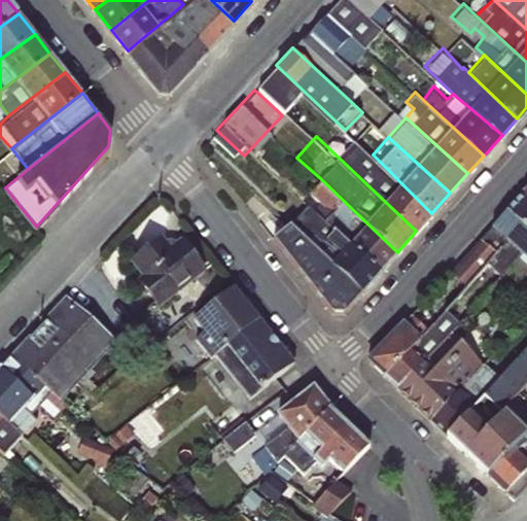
[(416,231),(431,213),(373,154),(356,139),(340,159),(416,231)]
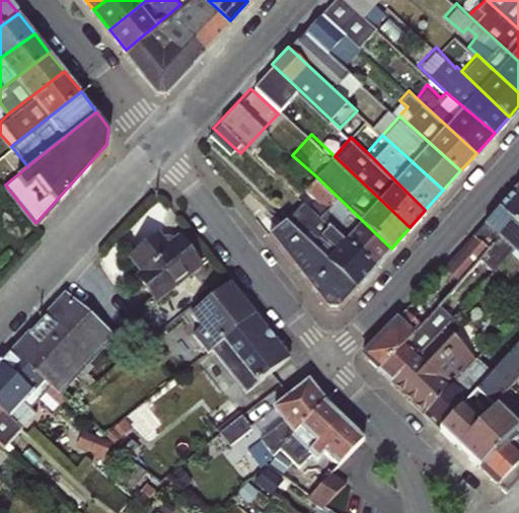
[(376,265),(391,248),(315,175),(305,186),(315,196),(308,203),(376,265)]
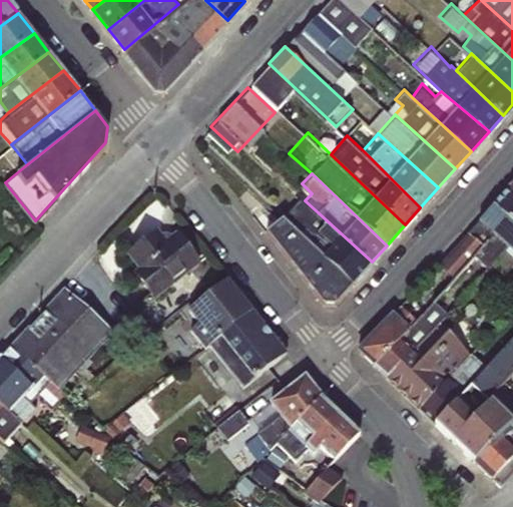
[(512,190),(507,185),(438,263),(452,277),(476,249),(491,261),(491,262),(507,242),(512,246),(512,190)]
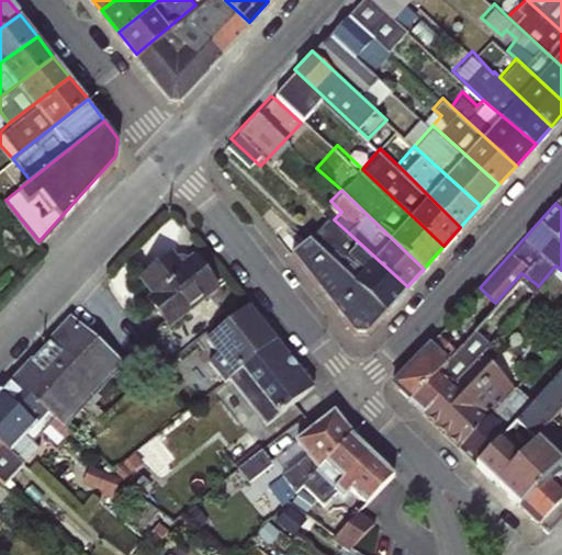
[(386,309),(407,286),(334,219),(327,214),(308,235),(355,276),(353,280),(386,309)]
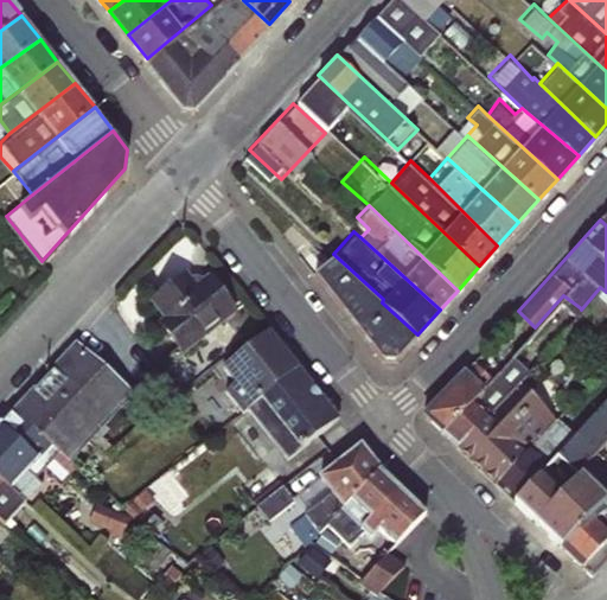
[(381,355),(397,356),(417,334),(382,302),(383,299),(333,254),(314,269),(381,355)]
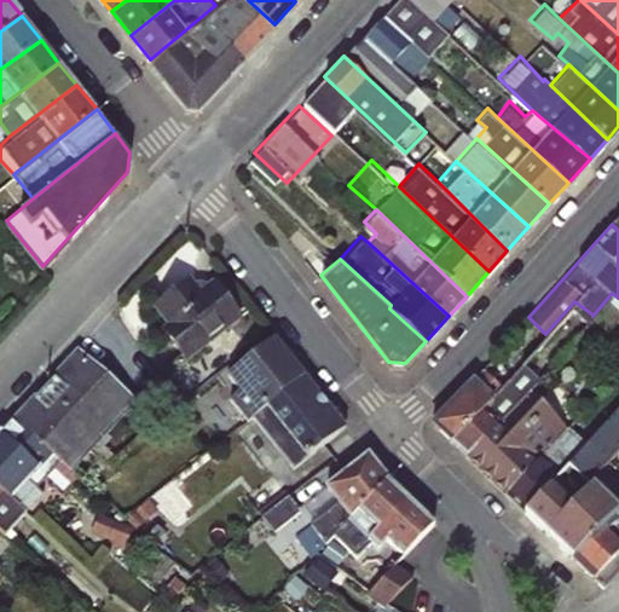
[(150,301),(165,318),(158,323),(185,357),(243,312),(212,273),(200,283),(190,271),(150,301)]
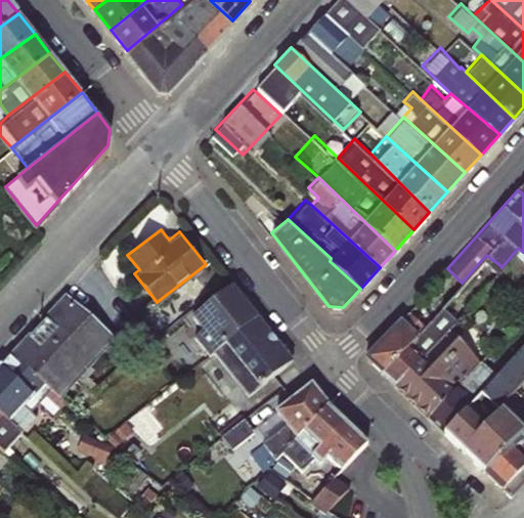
[(215,349),(258,313),(230,279),(190,312),(199,325),(192,331),(209,353),(215,349)]
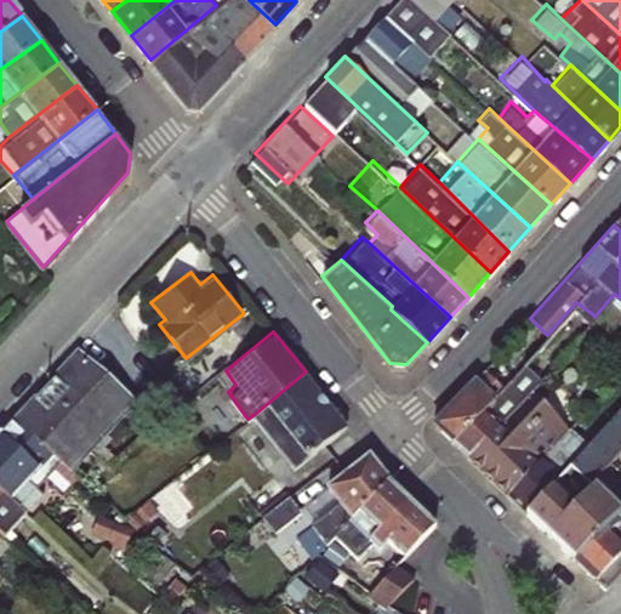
[(12,416),(77,473),(79,470),(86,477),(113,449),(102,437),(112,425),(120,431),(144,409),(132,401),(136,397),(79,345),(12,416)]
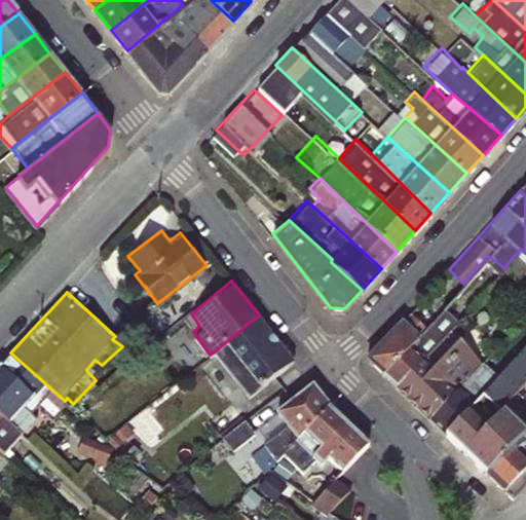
[(427,324),(383,371),(396,382),(450,329),(460,317),(447,305),(427,324)]
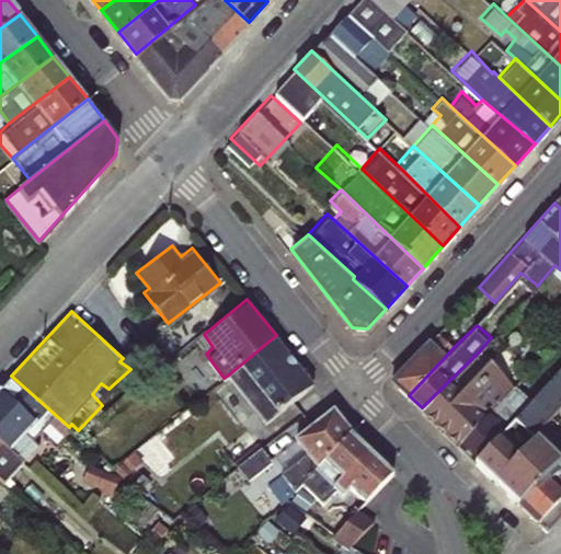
[(409,395),(456,345),(438,330),(393,379),(409,395)]
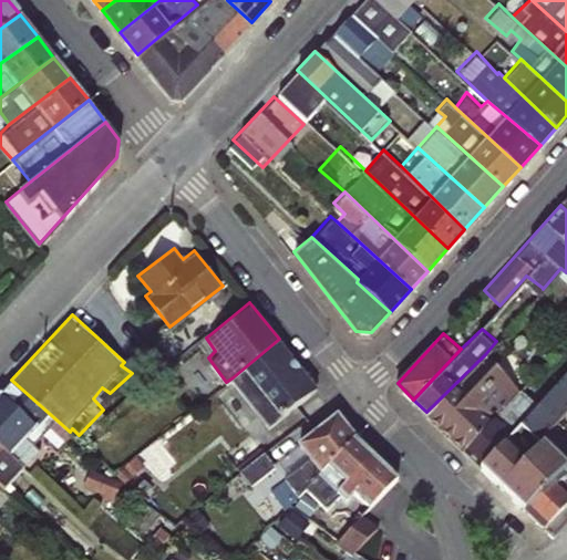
[(279,339),(233,377),(268,422),(278,412),(282,414),(317,387),(279,339)]
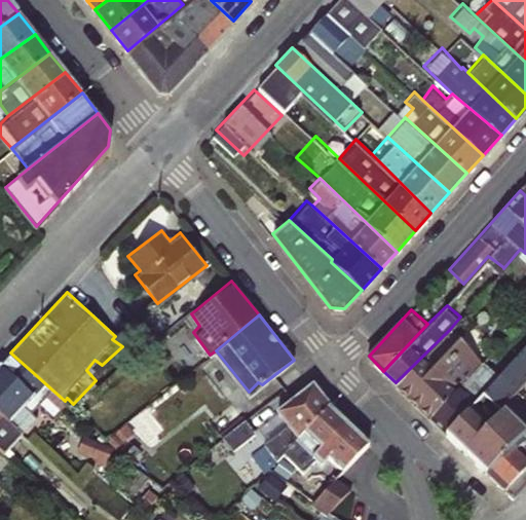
[(450,329),(396,382),(408,395),(460,341),(450,329)]
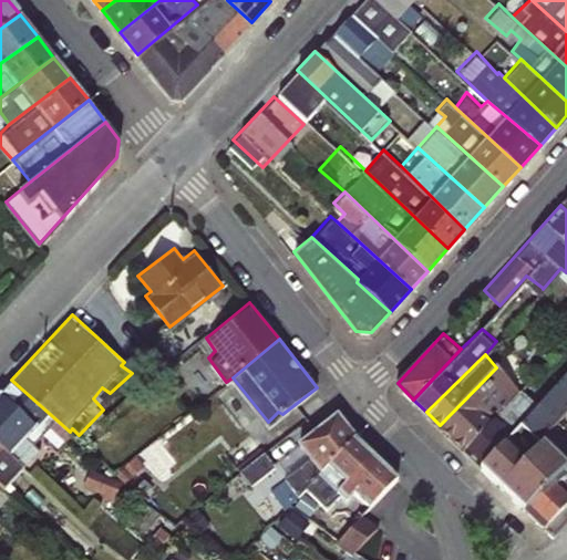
[(501,484),(566,404),(566,403),(566,366),(537,401),(480,464),(501,484)]
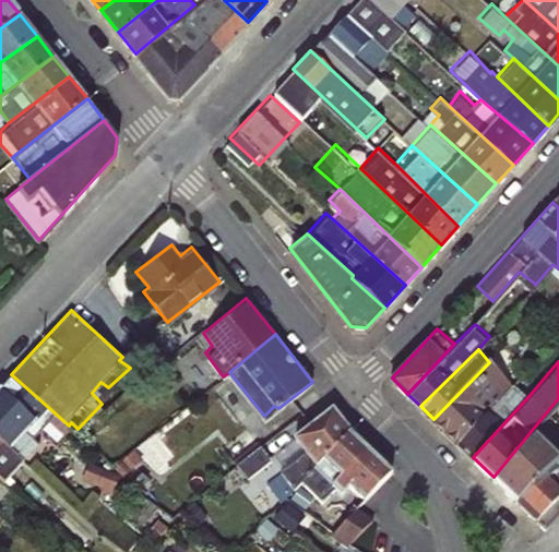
[(489,362),(433,419),(455,440),(511,383),(489,362)]
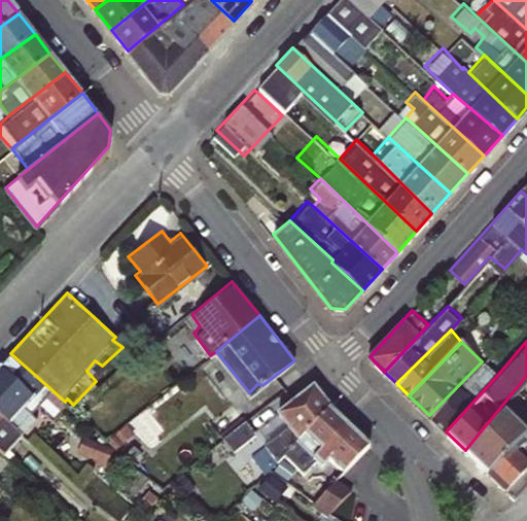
[(65,402),(10,353),(0,363),(0,446),(3,449),(23,431),(36,415),(33,412),(41,403),(53,414),(65,402)]
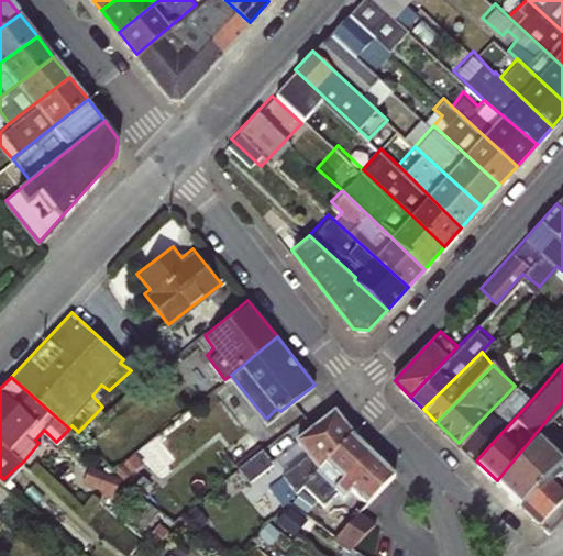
[(515,386),(459,443),(476,460),(533,398),(517,384),(515,386)]
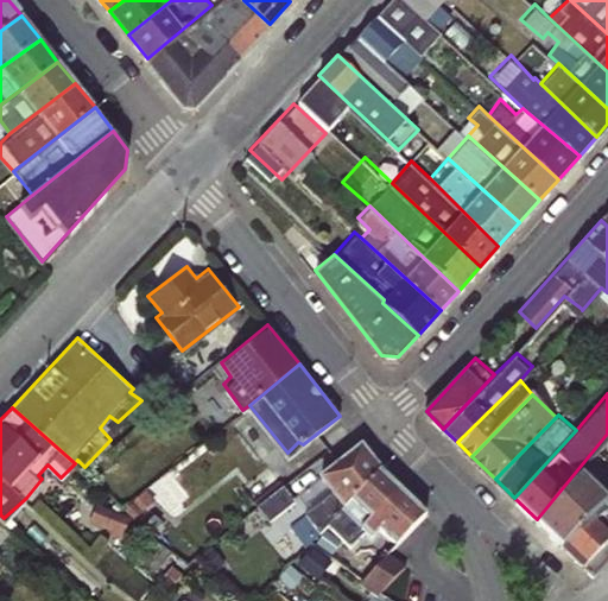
[(607,434),(537,519),(562,543),(607,497),(607,434)]
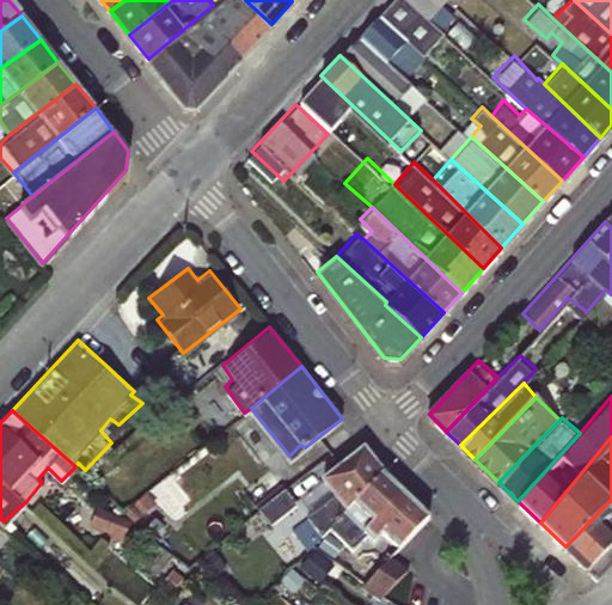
[(352,502),(383,469),(361,442),(320,476),(331,493),(291,527),(306,548),(323,532),(329,526),(352,502)]
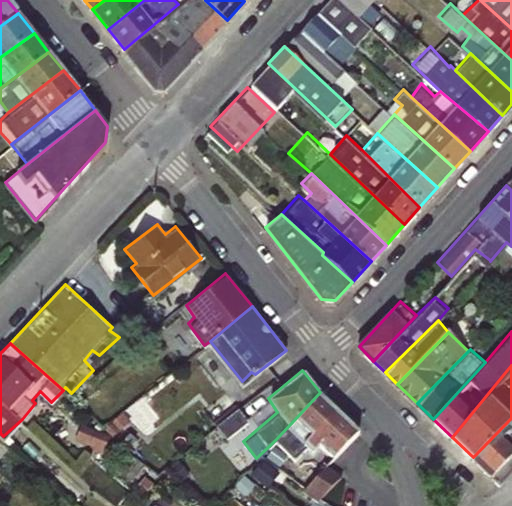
[(294,420),(275,440),(294,457),(305,446),(311,451),(319,445),(332,457),(358,431),(320,392),(294,420)]
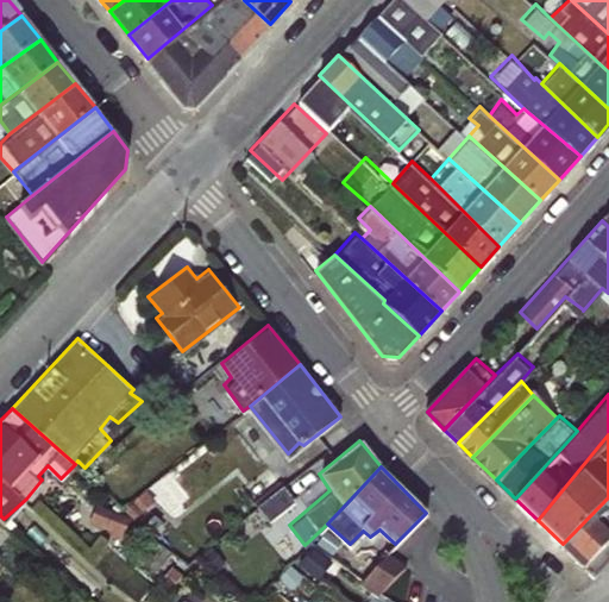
[(608,497),(563,544),(594,574),(608,557),(608,497)]
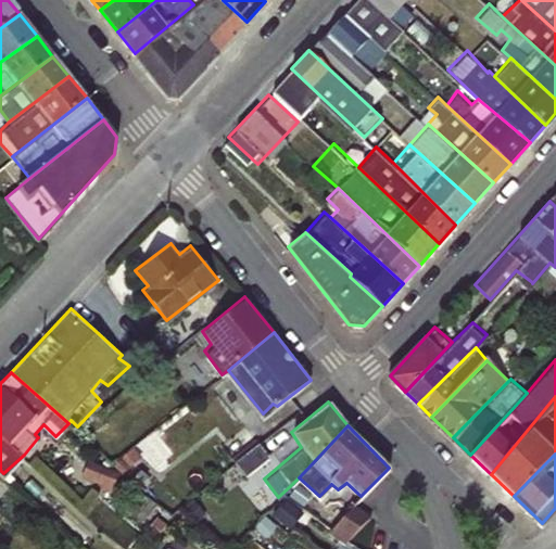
[(91,455),(86,470),(114,480),(119,463),(91,455)]
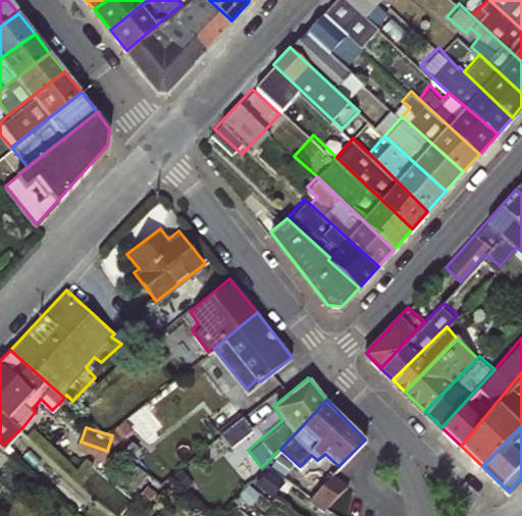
[(331,470),(309,498),(318,506),(321,501),(328,506),(348,482),(331,470)]
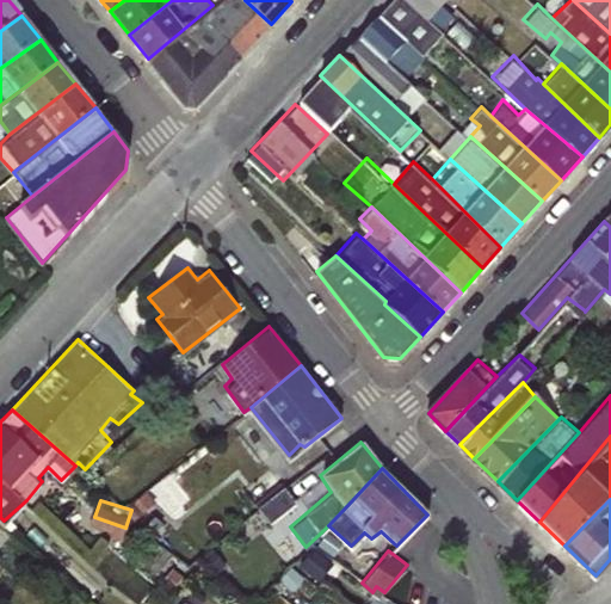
[(383,603),(389,596),(384,592),(376,586),(372,592),(362,603),(383,603)]
